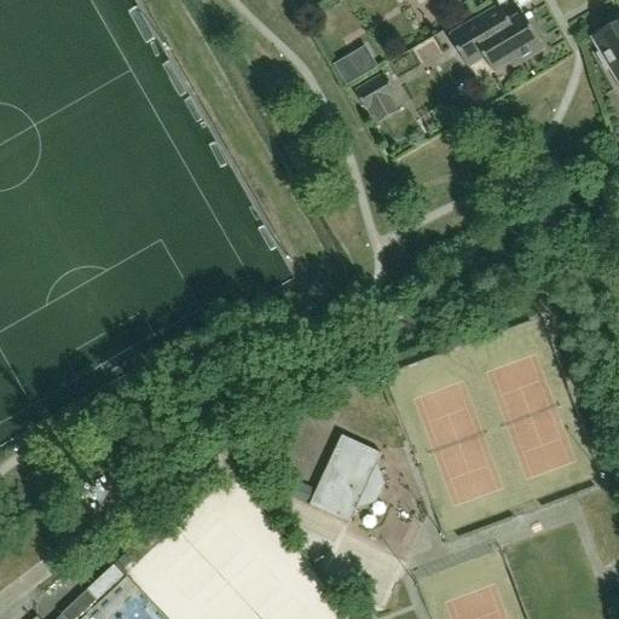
[(485,58),(493,74),(510,64),(513,69),(544,51),(522,13),(509,22),(501,6),(449,36),(468,68),(485,58)]
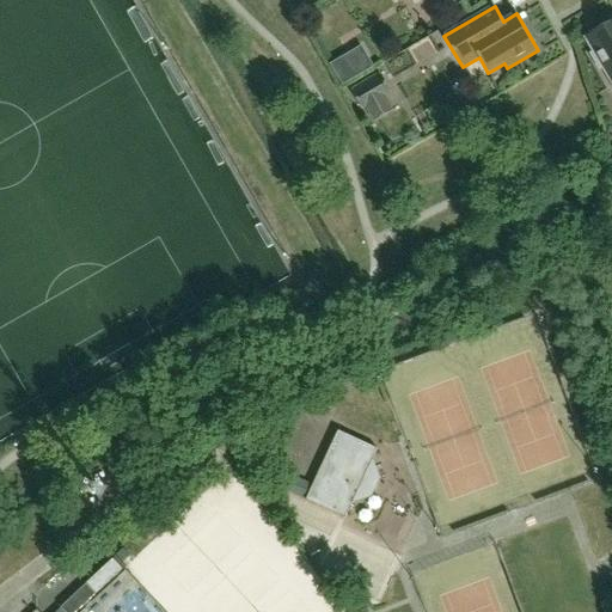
[(604,67),(611,80),(611,22),(586,37),(595,53),(591,55),(600,71),(604,67)]
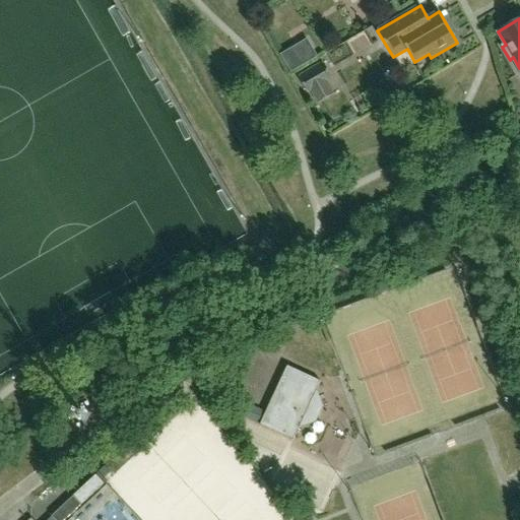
[(308,92),(311,90),(332,78),(323,63),(299,77),(308,92)]
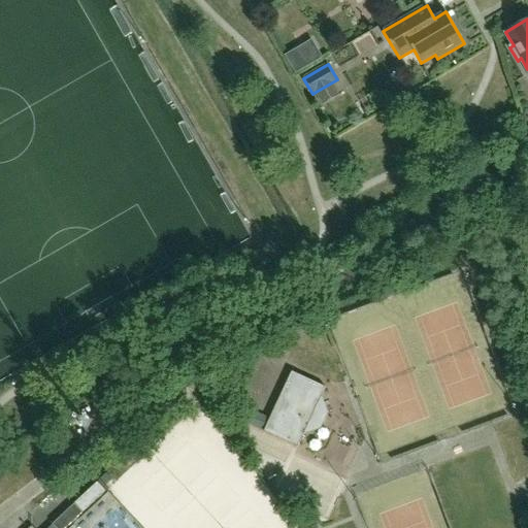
[(292,372),(264,432),(297,448),(305,431),(306,430),(318,426),(324,414),(319,402),(320,402),(319,401),(326,388),(292,372)]
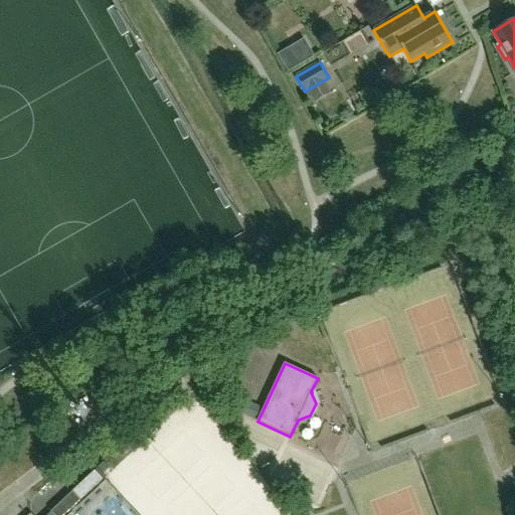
[(103,482),(116,471),(112,467),(83,491),(98,508),(118,491),(112,484),(108,488),(103,482)]
